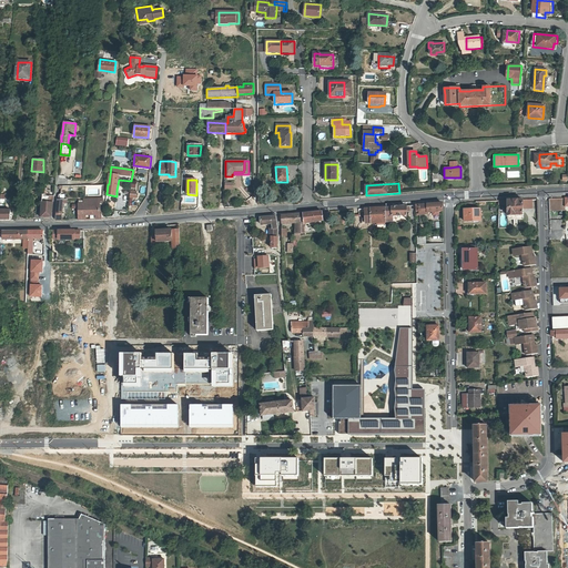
[(83,200),(83,204),(78,204),(78,220),(85,220),(85,215),(95,215),(95,220),(101,220),(103,199),(83,200)]
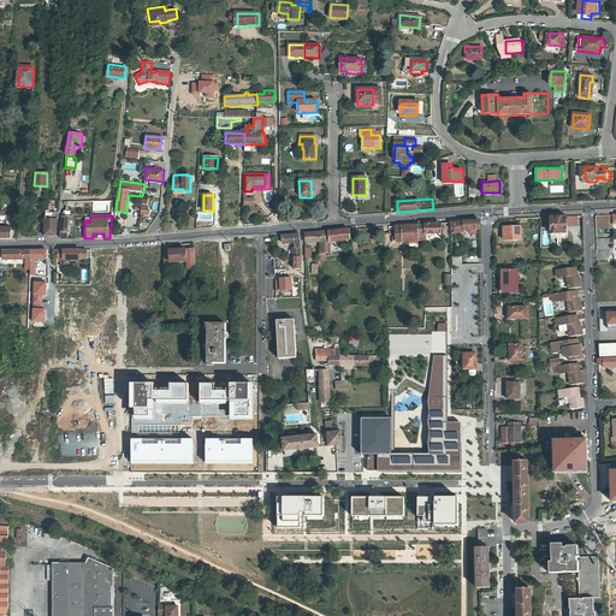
[(614,219),(614,215),(597,217),(597,229),(614,227),(614,225),(614,219)]
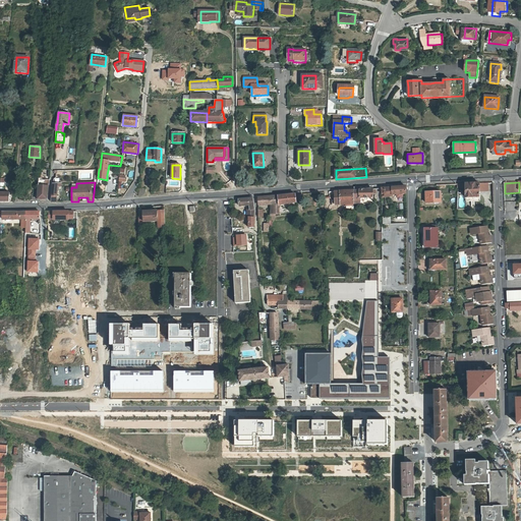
[(57,203),(57,187),(61,187),(61,183),(53,183),(50,203),(57,203)]
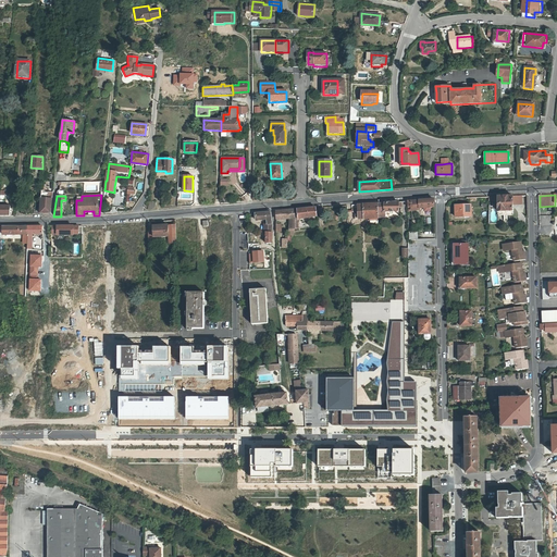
[(498,197),(498,217),(514,217),(514,197),(498,197)]
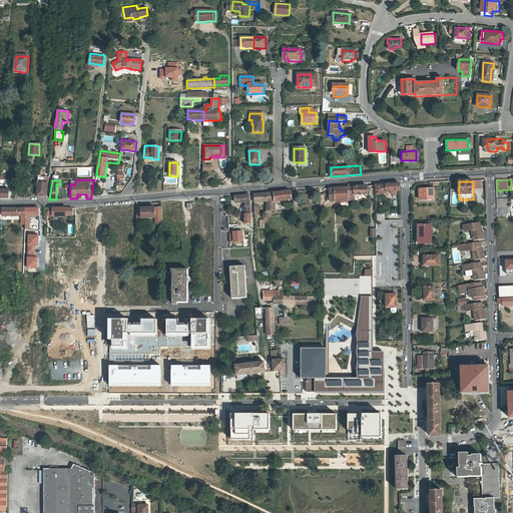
[(36,191),(36,196),(46,196),(47,183),(39,182),(37,182),(36,191)]
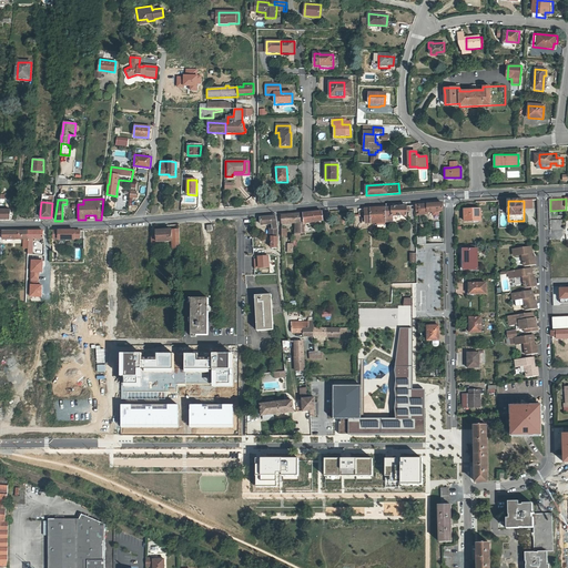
[(417,206),(417,211),(421,211),(421,214),(428,214),(428,212),(443,212),(443,203),(417,206)]
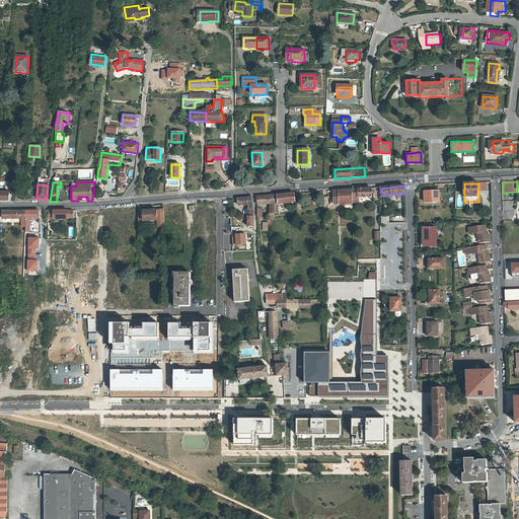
[(353,198),(354,203),(359,203),(359,198),(372,197),(373,194),(376,193),(376,189),(353,191),(353,198)]
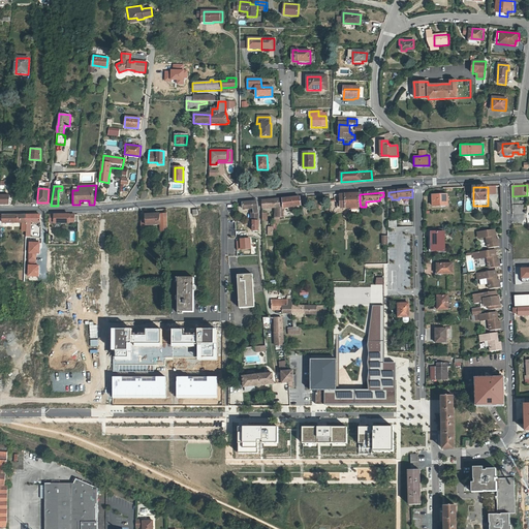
[(360,201),(360,194),(341,195),(341,204),(346,204),(346,211),(352,211),(352,212),(360,212),(360,208),(361,208),(361,207),(360,201)]
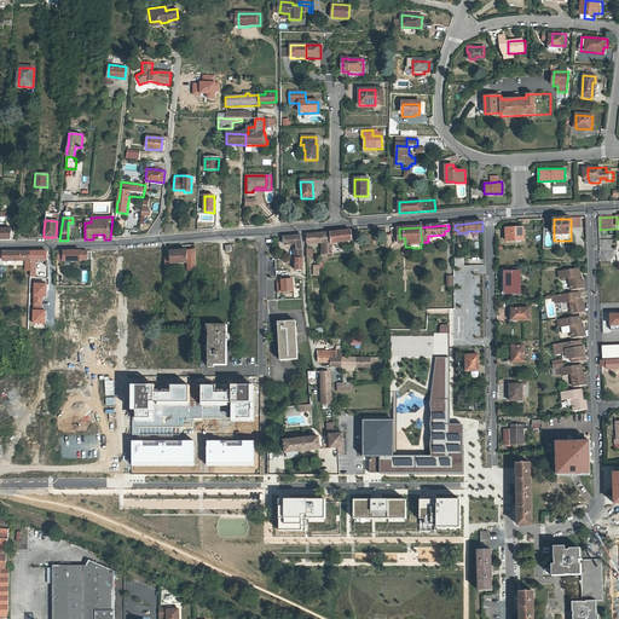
[(0,229),(0,239),(11,241),(11,230),(0,229)]
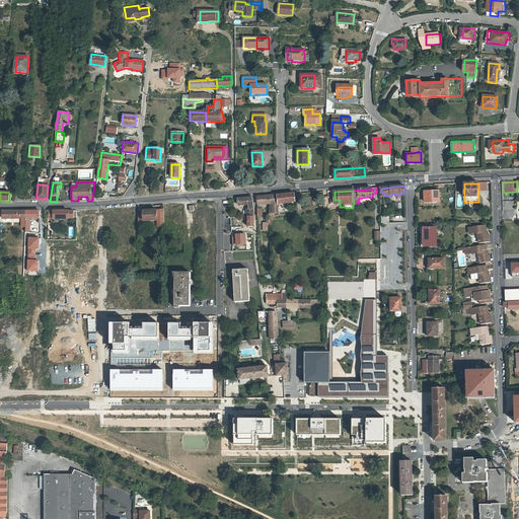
[(438,192),(424,193),(425,203),(438,203),(438,192)]
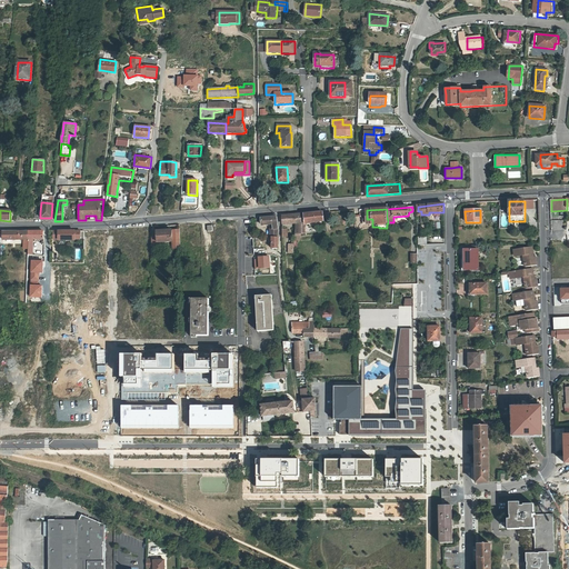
[(297,215),(297,223),(296,239),(301,239),(301,233),(306,233),(306,223),(325,221),(323,212),(302,215),(297,215)]
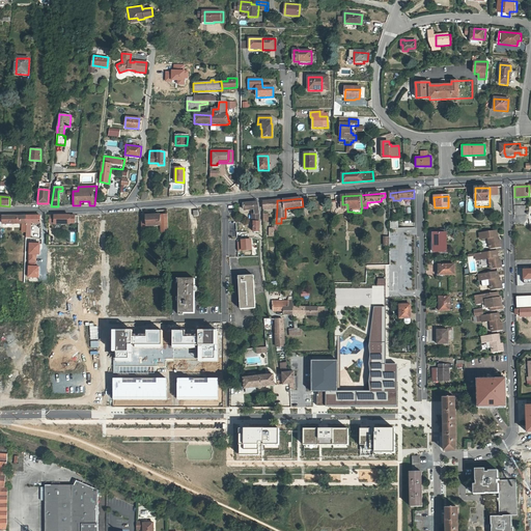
[(263,210),(277,208),(277,200),(263,202),(263,205),(263,210)]
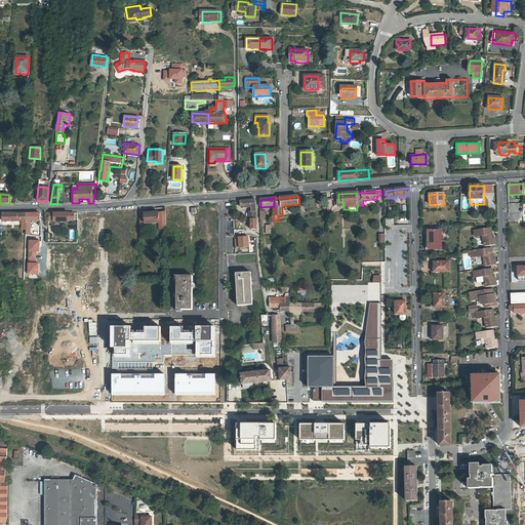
[(252,212),(256,212),(256,206),(255,206),(255,200),(241,201),(241,208),(252,207),(252,212)]
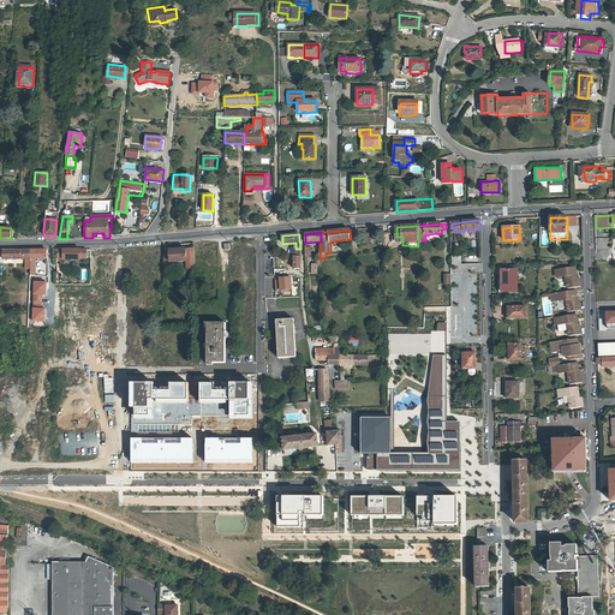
[(169,270),(169,262),(186,261),(186,269),(195,269),(193,249),(171,250),(171,245),(165,245),(165,270),(169,270)]
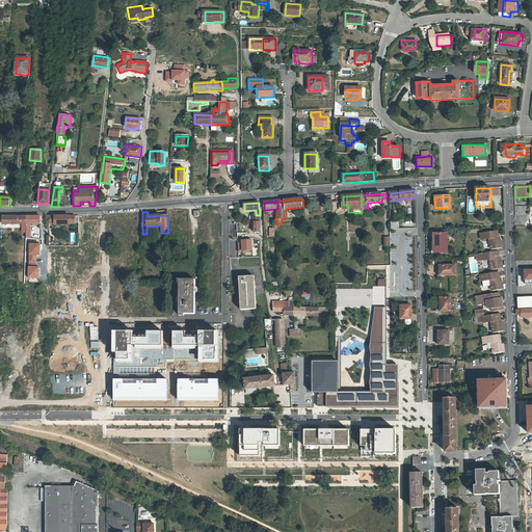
[(26,217),(26,224),(26,233),(26,242),(30,242),(30,224),(42,223),(40,216),(26,217)]
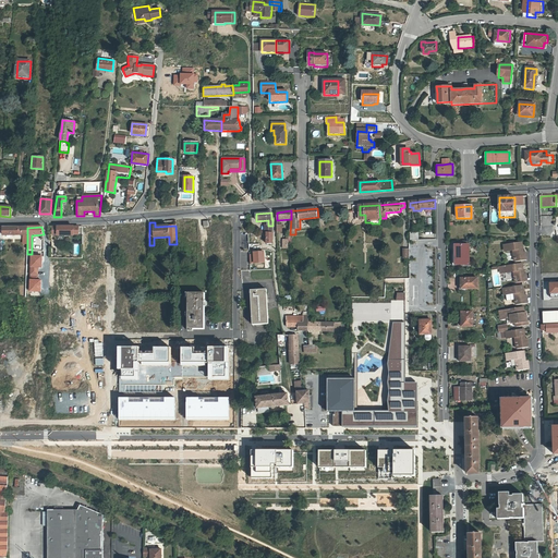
[(58,235),(58,237),(74,237),(74,234),(79,234),(79,227),(52,227),(52,235),(58,235)]
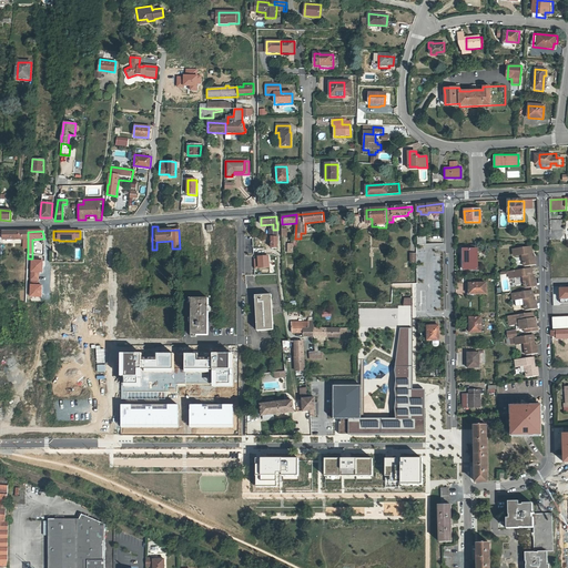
[(517,255),(526,254),(528,266),(539,264),(538,255),(536,256),(534,246),(516,249),(517,255)]
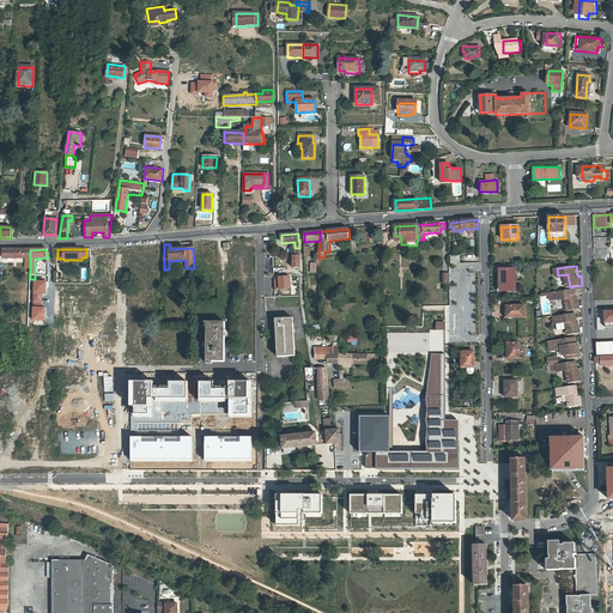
[(515,271),(498,271),(498,292),(515,292),(515,271)]
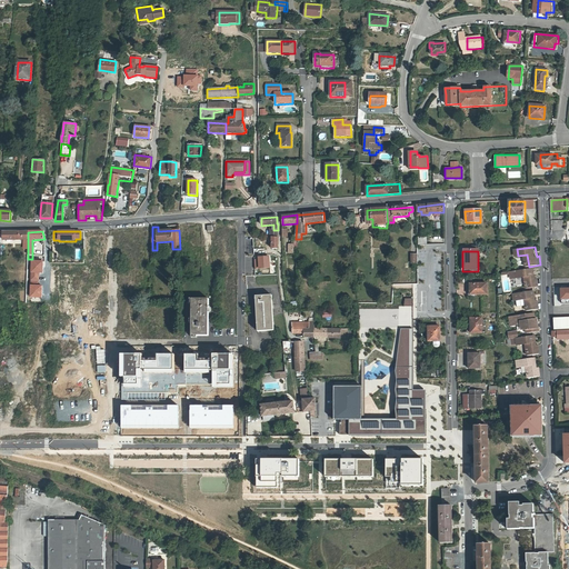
[(42,260),(31,260),(29,297),(41,298),(42,285),(38,285),(39,272),(42,273),(42,260)]
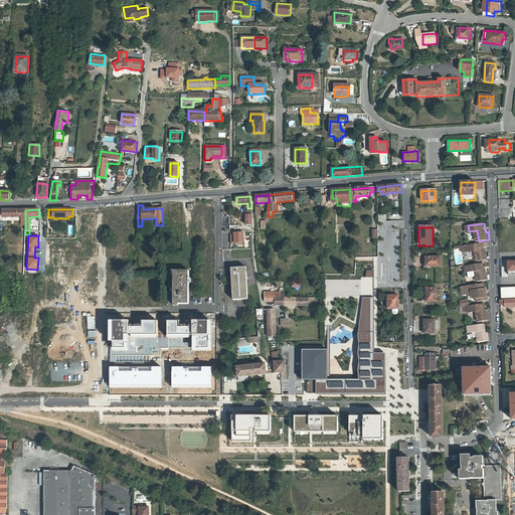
[(486,252),(485,241),(468,244),(463,245),(464,252),(477,250),(479,261),(486,260),(489,260),(488,252),(486,252)]
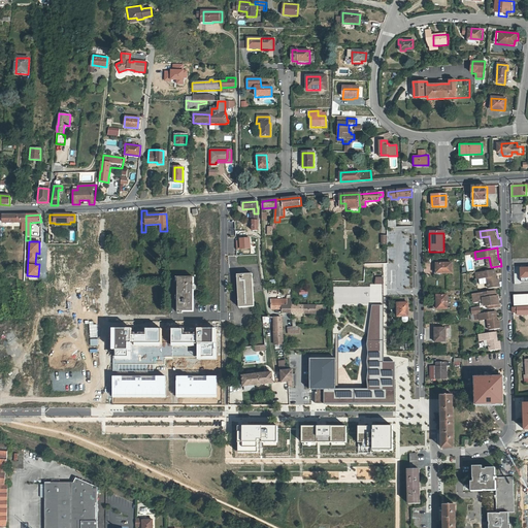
[(453,264),(437,264),(437,274),(453,273),(453,264)]
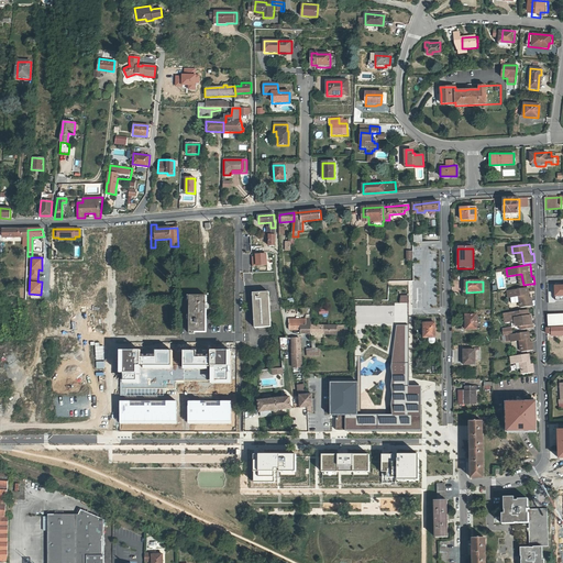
[(512,290),(514,296),(521,295),(523,308),(536,306),(534,297),(531,298),(530,287),(512,290)]
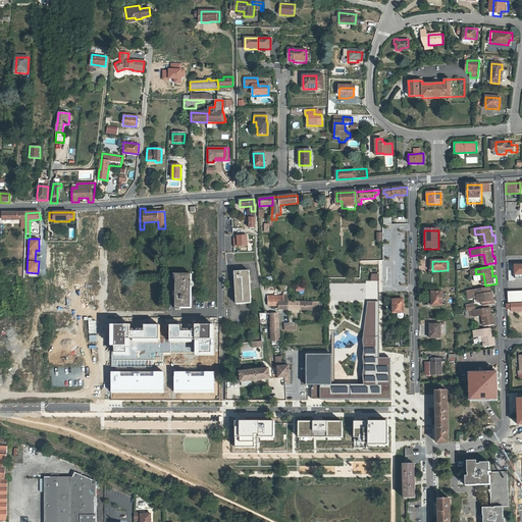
[(248,270),(233,271),(236,303),(251,302),(248,270)]
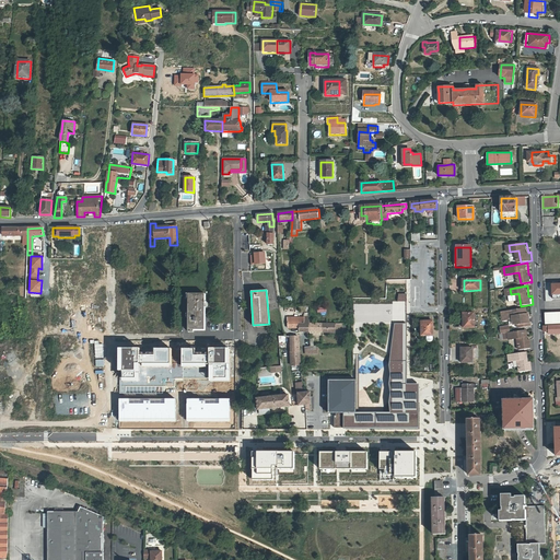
[(188,330),(205,330),(203,294),(187,294),(188,330)]
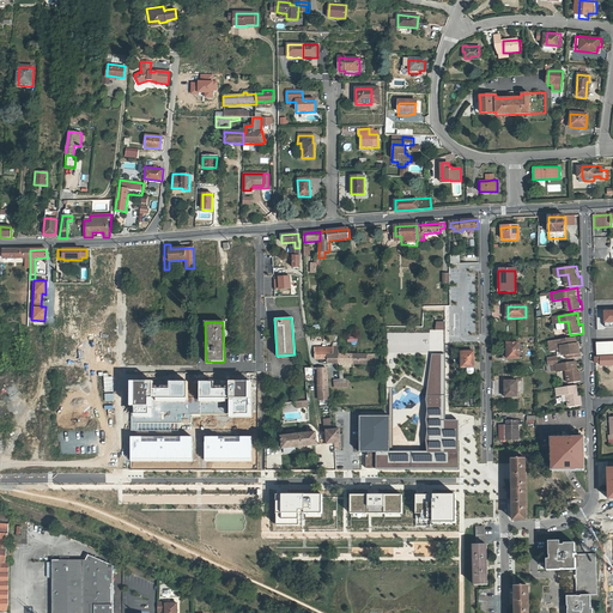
[(570,353),(570,358),(583,357),(582,347),(578,347),(577,337),(552,340),(553,349),(559,349),(559,346),(564,346),(569,345),(570,353)]
